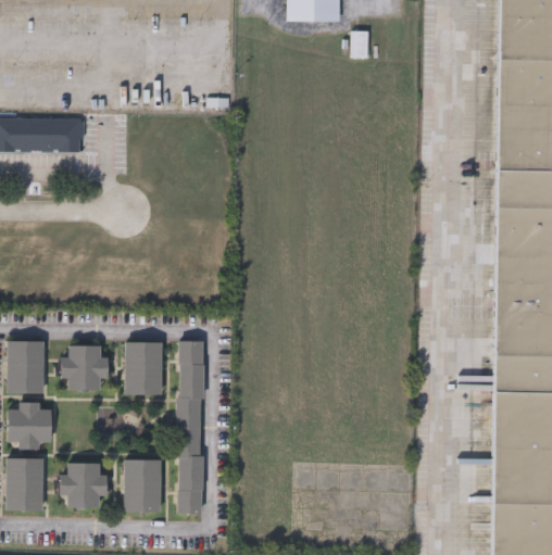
[(290,20),(290,0),(343,0),(343,20),(290,20)]
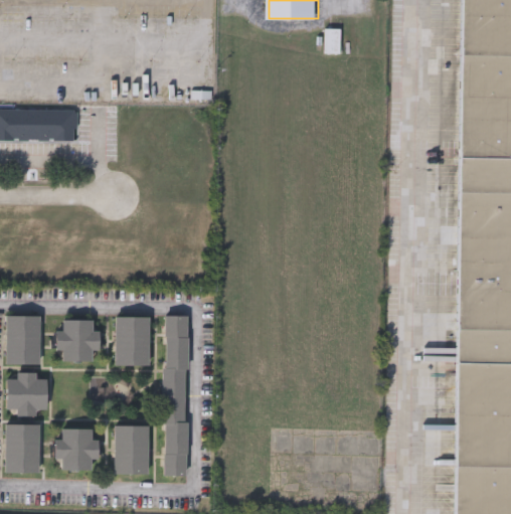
[(510,513),(458,513),(464,0),(510,0),(510,513)]
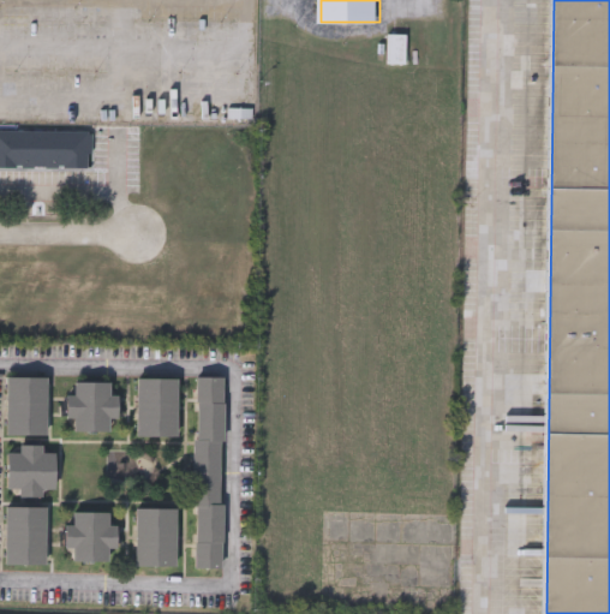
[(0,166),(0,130),(94,130),(94,166),(0,166)]
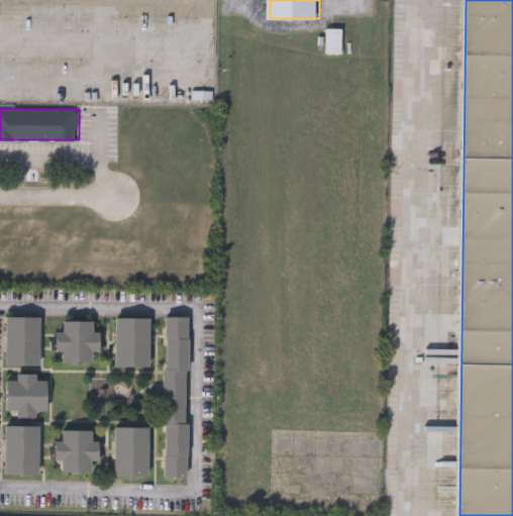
[(8,366),(8,317),(41,317),(41,366),(8,366)]
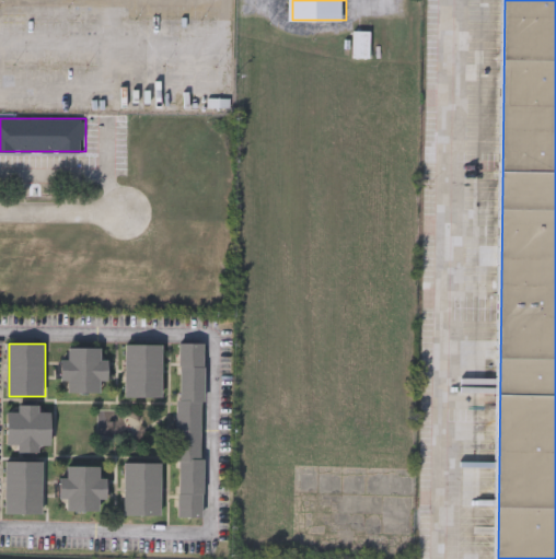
[(206,344),(204,517),(180,517),(182,344),(206,344)]
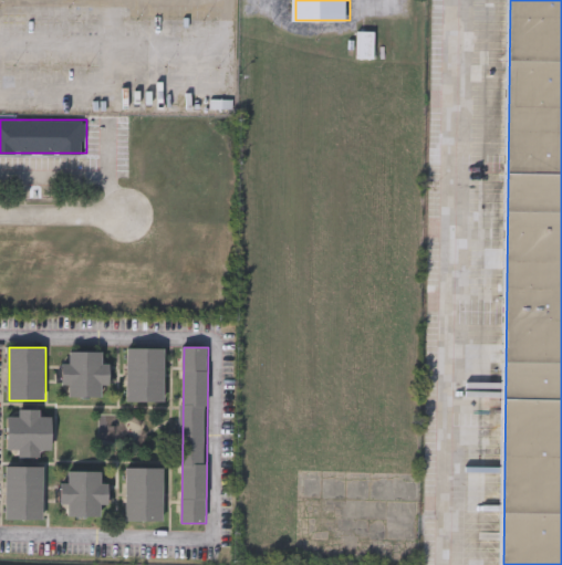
[(128,401),(128,348),(166,348),(166,401),(128,401)]
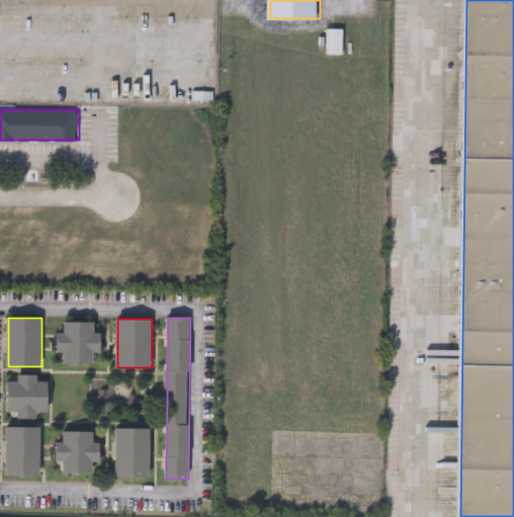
[(94,322),(94,332),(102,332),(101,352),(96,352),(96,363),(64,362),(64,352),(58,352),(59,332),(64,333),(64,321),(94,322)]
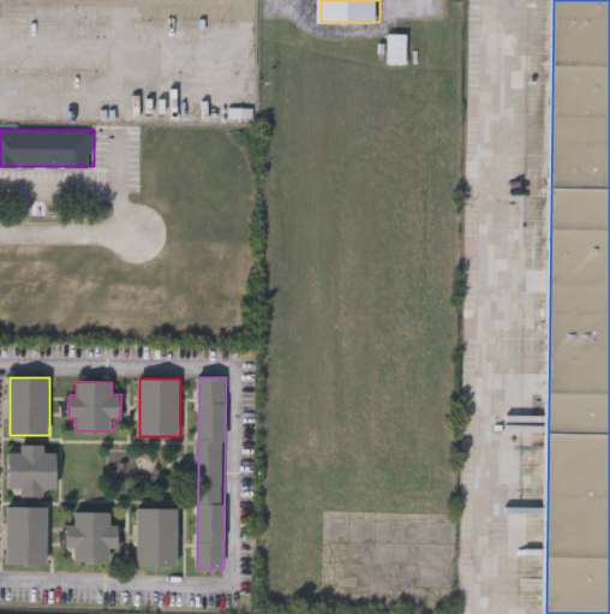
[(46,498),(22,498),(23,489),(10,489),(10,453),(22,453),(22,445),(47,445),(47,452),(58,452),(58,489),(46,489),(46,498)]
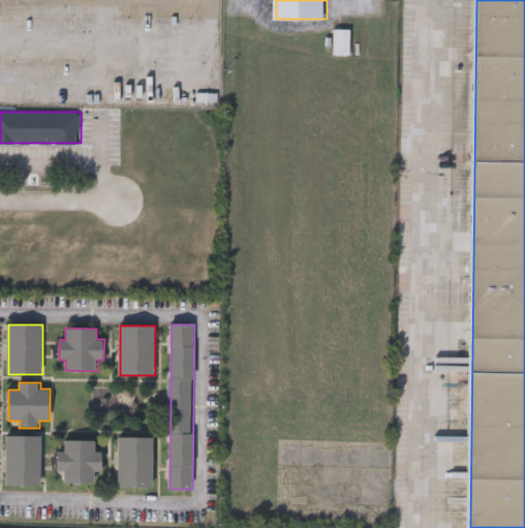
[(8,486),(8,436),(42,436),(42,486),(8,486)]
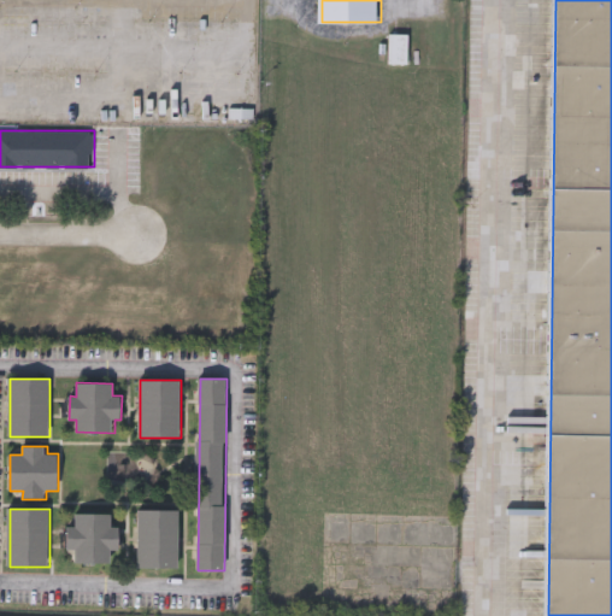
[(180,510),(180,568),(139,568),(139,510),(180,510)]
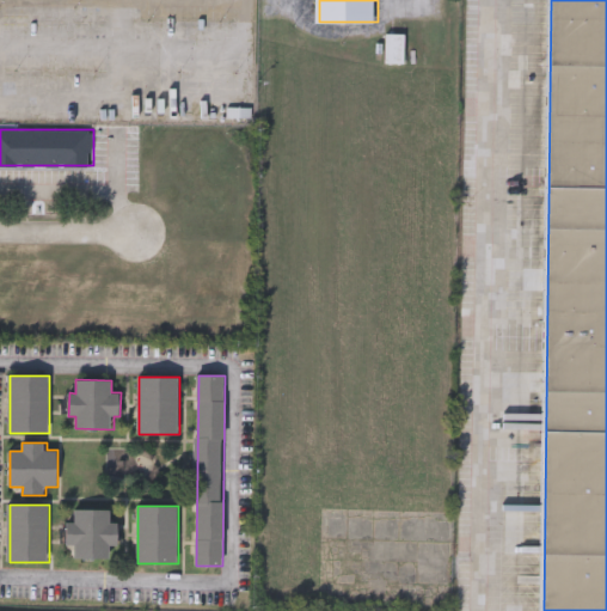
[(111,511),(111,523),(120,523),(120,547),(114,547),(114,560),(75,558),(75,547),(68,547),(68,524),(75,524),(75,509),(111,511)]
